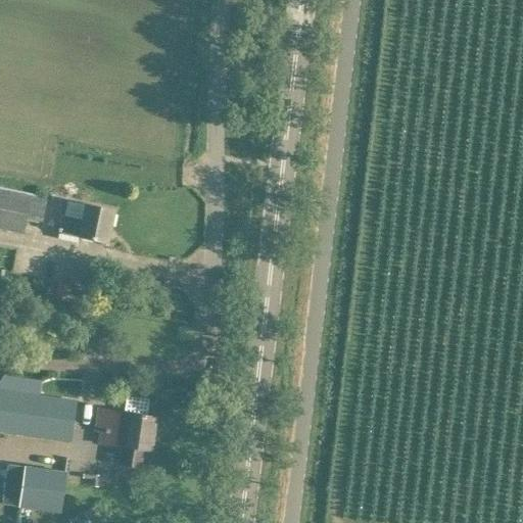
[(41,221),(45,200),(0,190),(0,228),(24,233),(27,218),(41,221)]
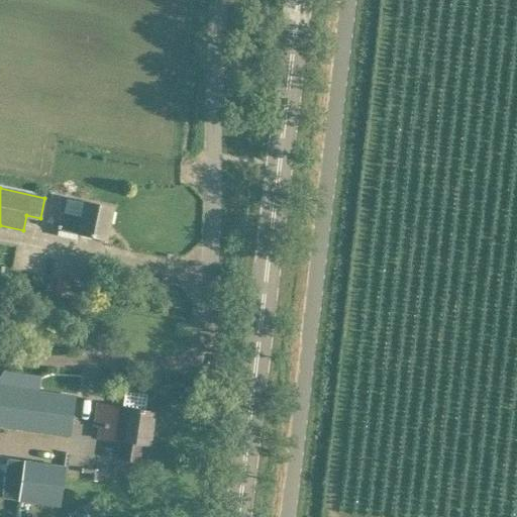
[(105,239),(112,208),(66,199),(63,214),(61,213),(57,229),(105,239)]
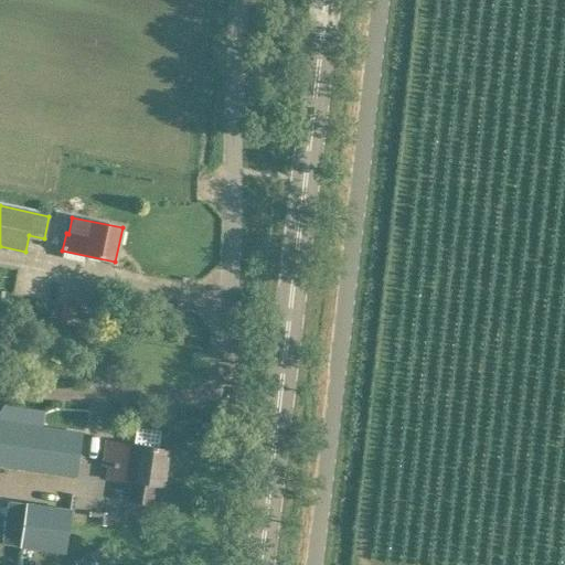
[(62,308),(59,322),(74,324),(77,310),(62,308)]
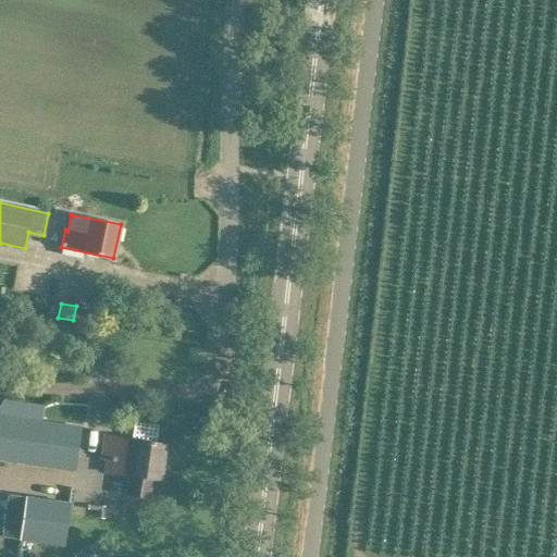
[(0,403),(0,459),(74,470),(81,426),(40,421),(44,406),(2,399),(0,403)]
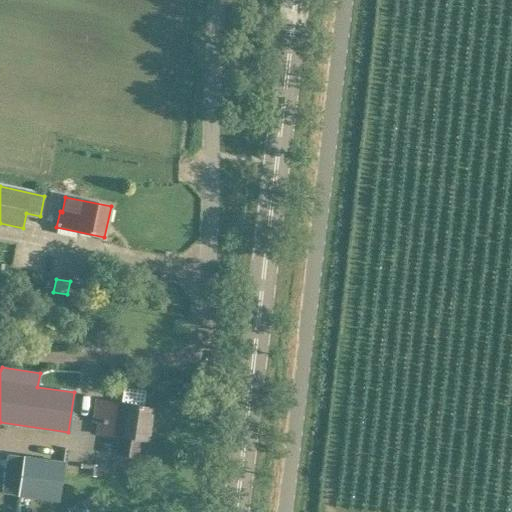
[(98,422),(97,433),(119,436),(116,454),(141,458),(144,439),(148,440),(152,409),(142,408),(144,392),(124,389),(123,405),(96,401),(93,421),(98,422)]
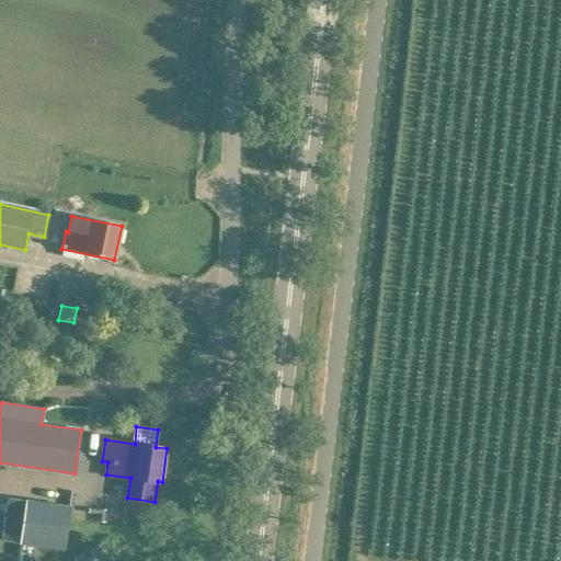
[(26,500),(20,544),(64,550),(70,506),(26,500)]
